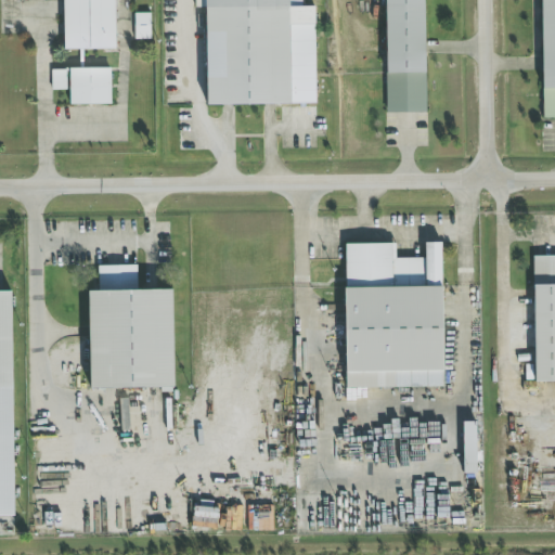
[(63,0),(64,50),(115,50),(114,0),(63,0)]
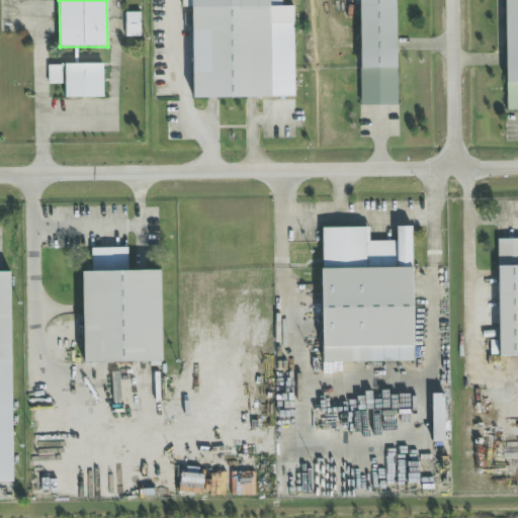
[(294,97),(293,6),(281,7),(280,0),(181,0),(182,7),(191,7),(192,98),(294,97)]
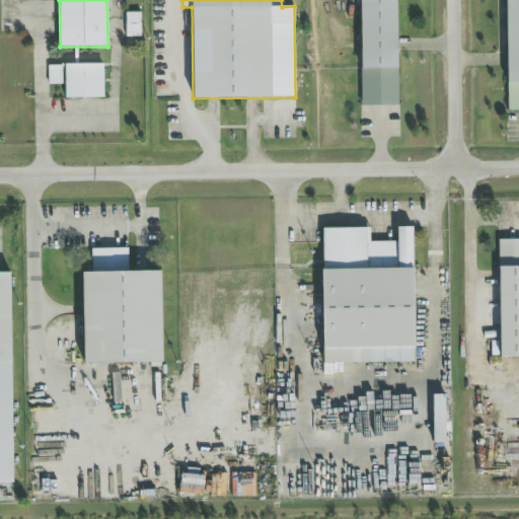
[(397,0),(360,0),(361,105),(397,105),(397,0)]
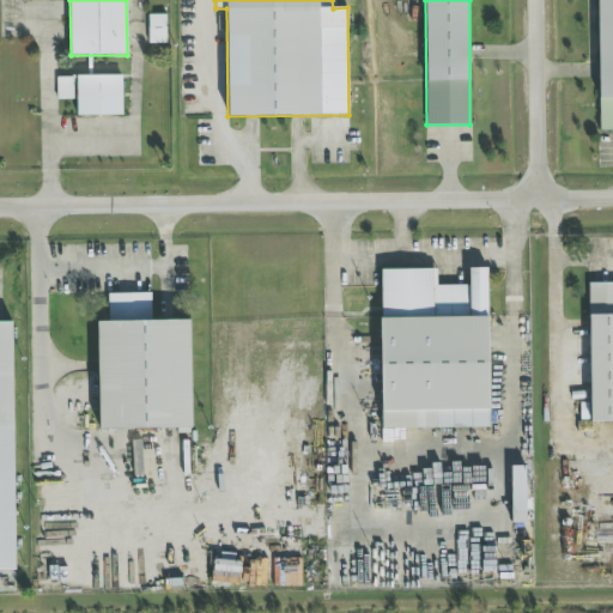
[(612,0),(598,0),(599,132),(612,131),(612,0)]
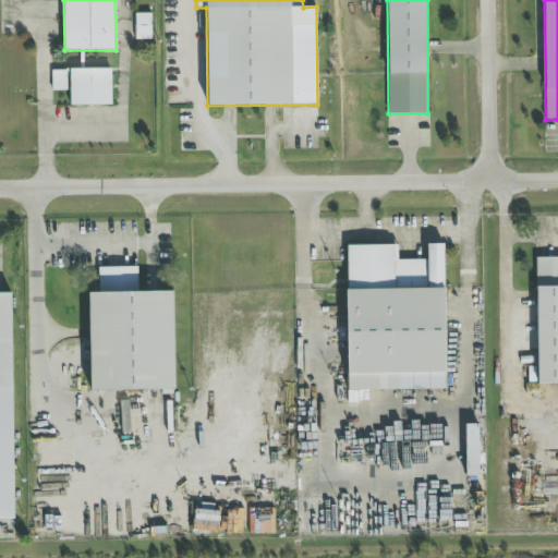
[(150,13),(135,14),(135,40),(152,40),(150,13)]
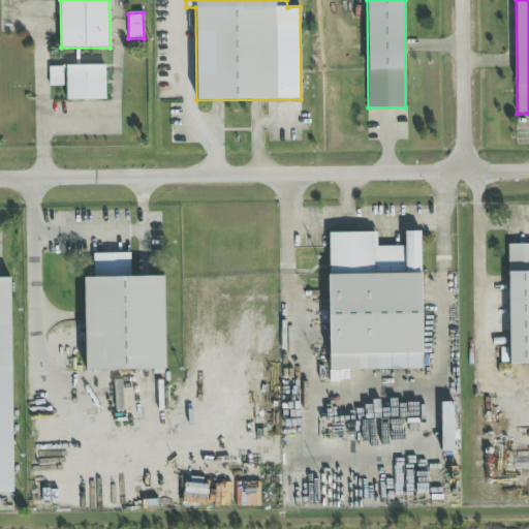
[(105,65),(65,66),(66,100),(105,99),(105,65)]
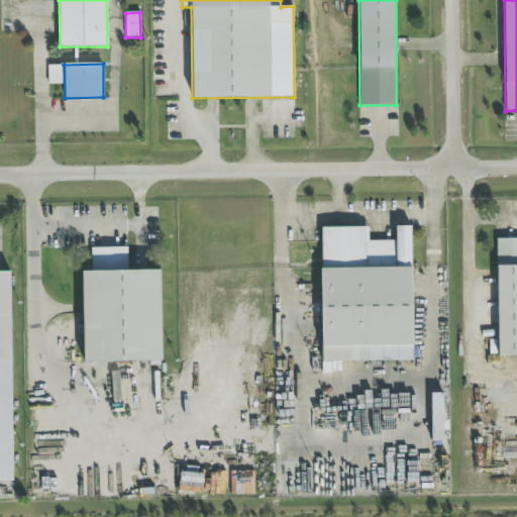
[(62,66),(47,66),(47,84),(62,84),(62,66)]
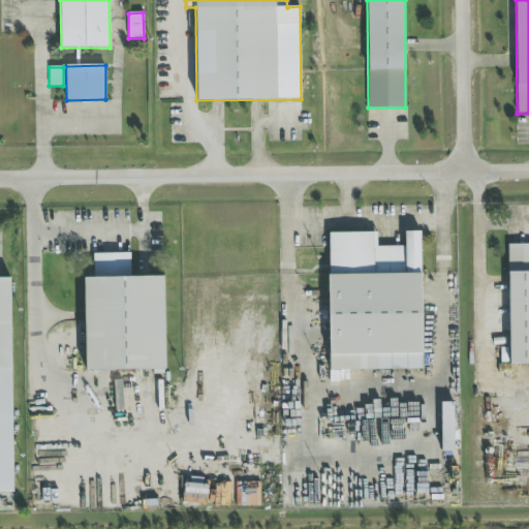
[(329,369),(423,369),(422,230),(404,230),(404,246),(375,246),(375,231),(328,231),(329,369)]
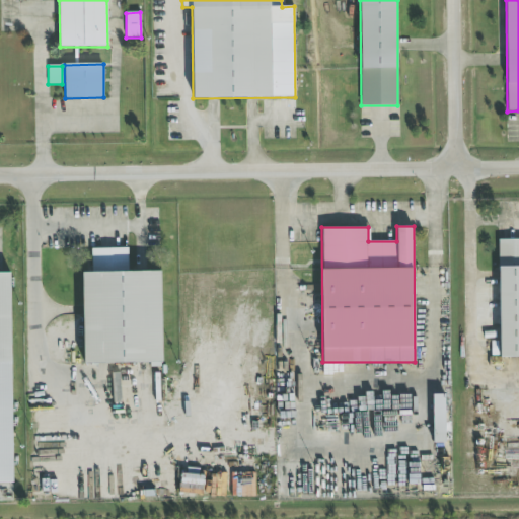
[(518,238),(499,238),(499,356),(518,356),(518,238)]
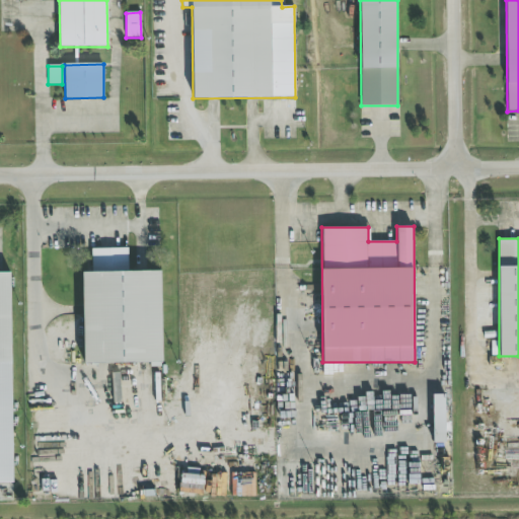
[(91,249),(92,273),(82,273),(84,364),(162,363),(160,271),(128,272),(128,248),(91,249)]
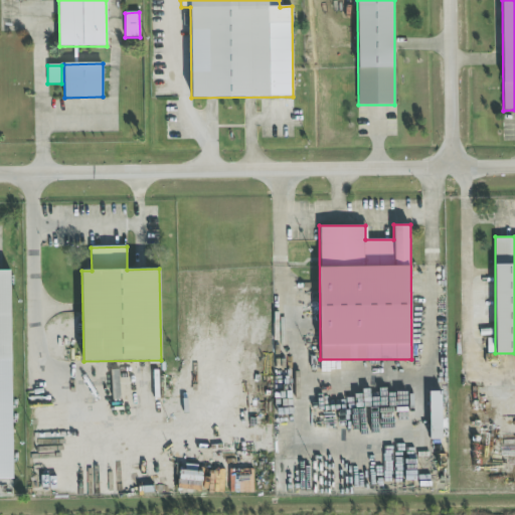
[(10,272),(0,271),(0,479),(12,479),(10,272)]
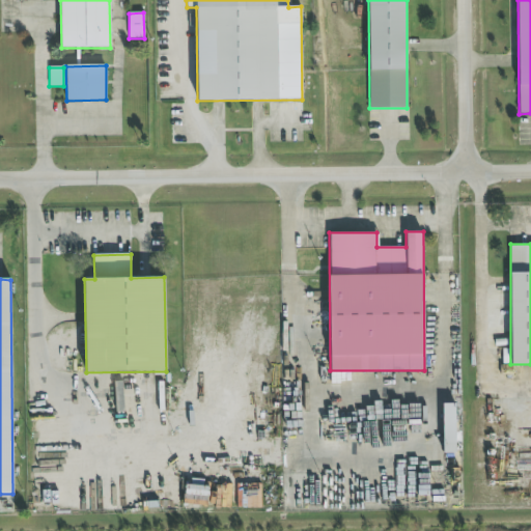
[(455,453),(455,403),(443,404),(443,453),(455,453)]
